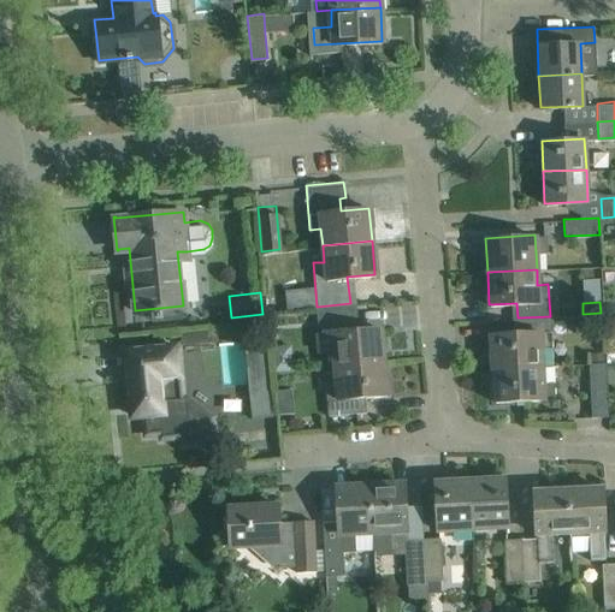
[(350,303),(317,307),(323,367),(333,366),(383,361),(380,327),(353,330),(350,303)]
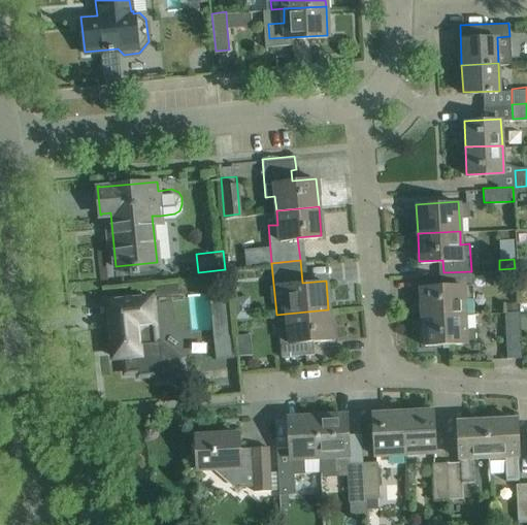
[(526,269),(517,270),(517,282),(526,281),(526,269)]
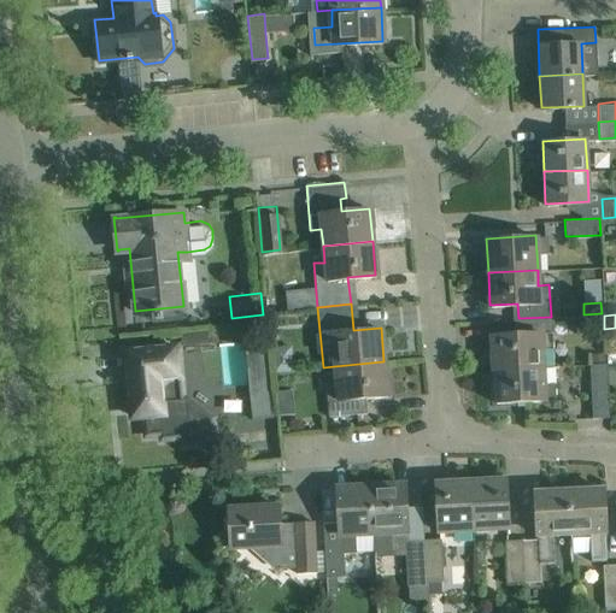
[(551,317),(518,318),(518,332),(491,335),(493,367),(541,366),(540,348),(552,348),(551,317)]
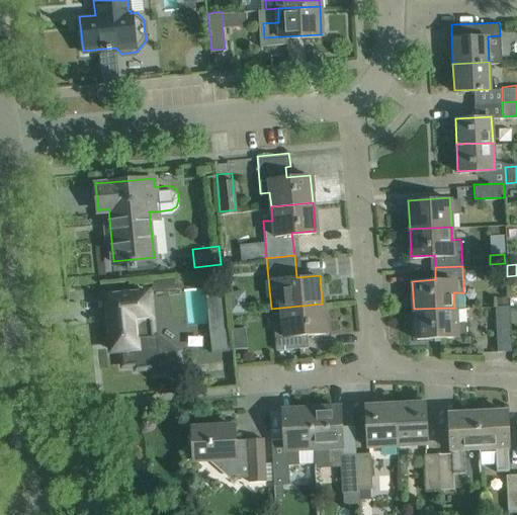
[(151,277),(152,289),(176,286),(175,275),(151,277)]
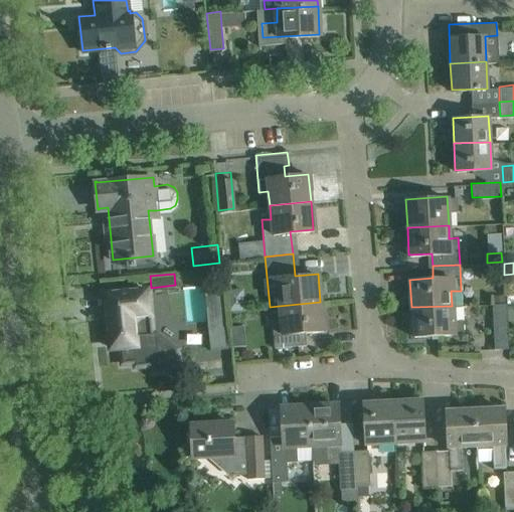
[(146,290),(126,292),(106,294),(106,295),(110,294),(113,323),(109,324),(111,346),(120,345),(122,362),(134,360),(135,364),(151,363),(152,371),(177,368),(175,348),(154,332),(154,331),(150,332),(146,290)]
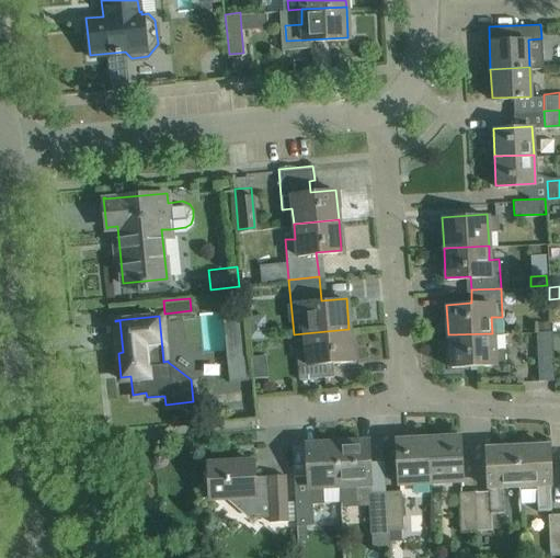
[(537,321),(537,331),(549,330),(548,320),(537,321)]
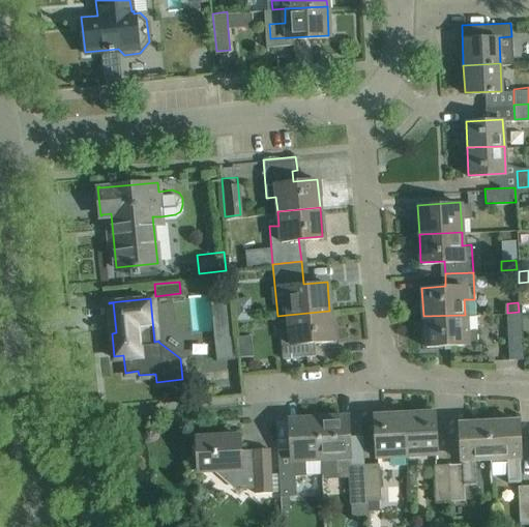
[(329,311),(287,315),(288,328),(280,329),(282,357),(314,354),(314,352),(310,352),(309,342),(332,340),(329,311)]
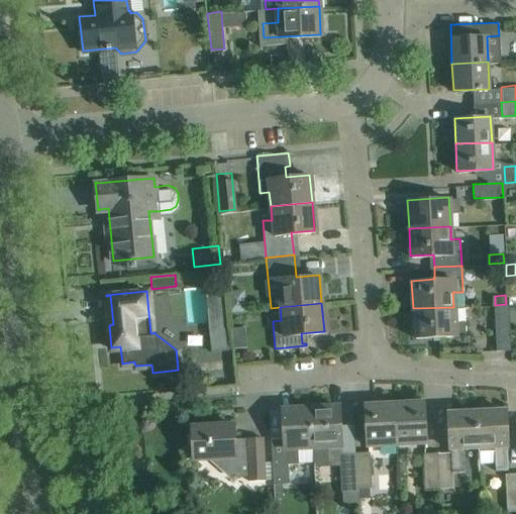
[(494,305),(495,329),(496,349),(510,348),(508,304),(506,304),(495,305),(494,305)]
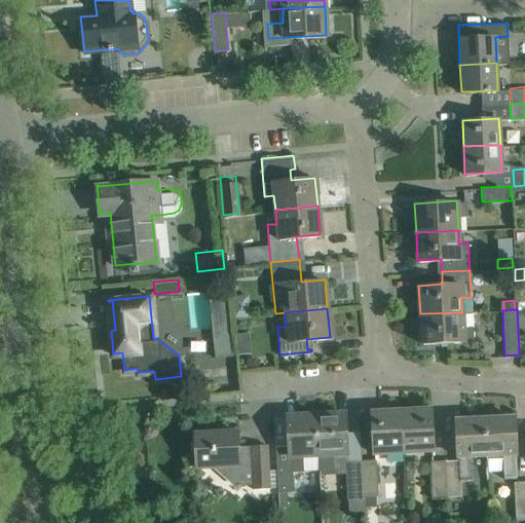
[(461,312),(420,313),(421,342),(473,340),(472,326),(462,326),(461,312)]
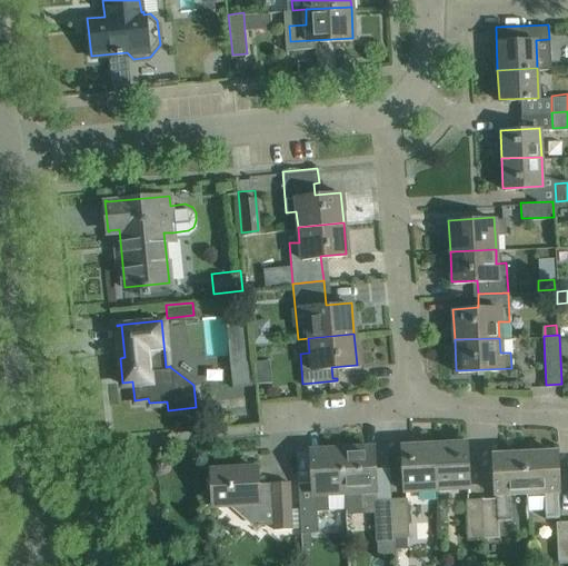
[(246,356),(228,358),(230,385),(248,384),(246,356)]
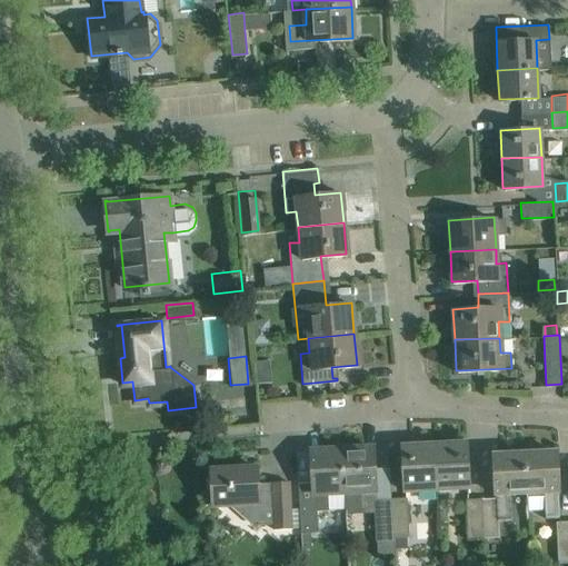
[(466,442),(434,444),(436,487),(468,486),(466,442)]
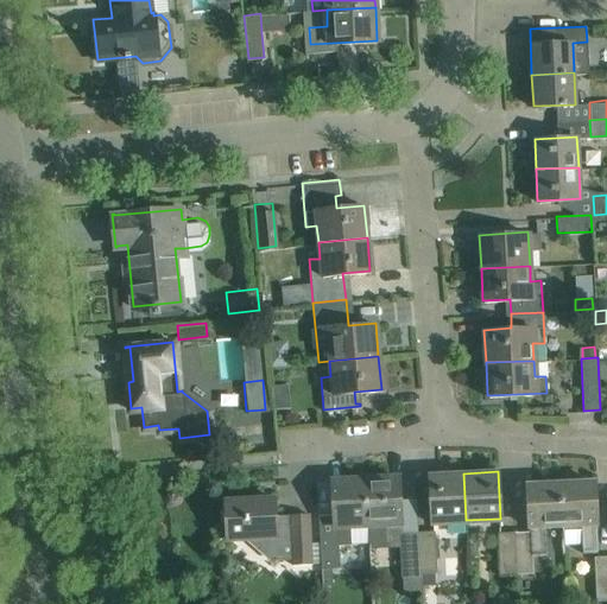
[(466,520),(463,474),(429,475),(431,522),(466,520)]
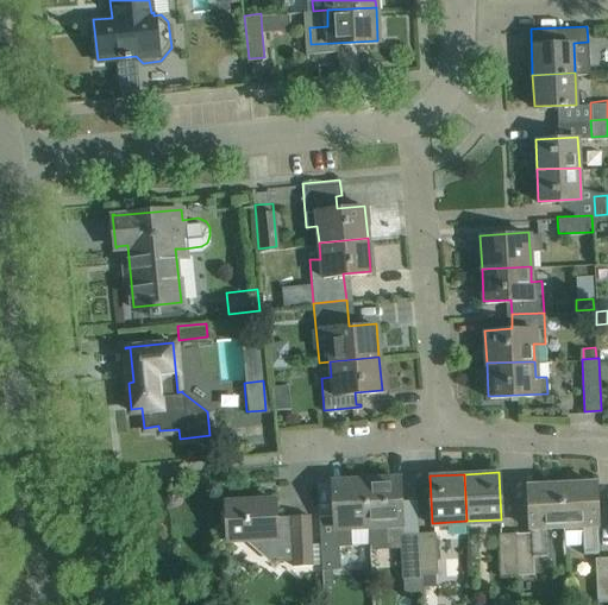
[(399,477),(365,479),(368,524),(384,523),(386,542),(399,541),(401,578),(420,577),(420,574),(437,573),(434,530),(401,531),(399,477)]
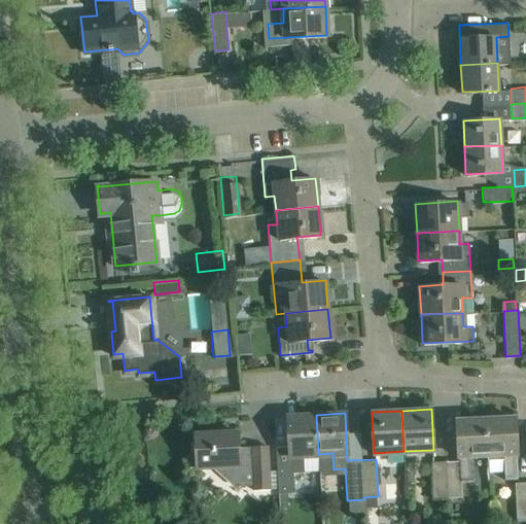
[(318,454),(316,415),(286,416),(288,445),(275,446),(278,492),(293,491),(292,472),(304,472),(303,454),(318,454)]
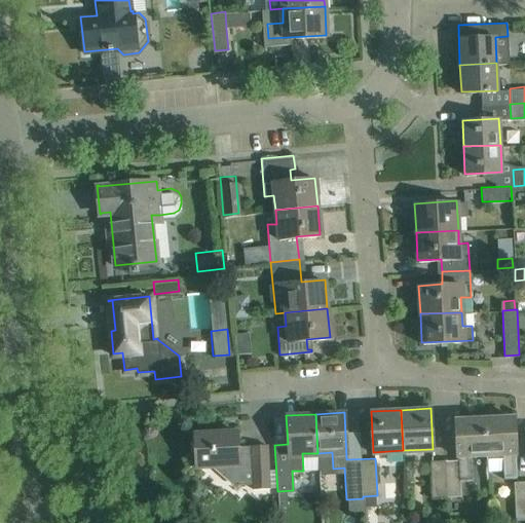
[(513,415),(485,417),(486,453),(502,452),(503,470),(503,477),(514,476),(514,479),(524,478),(524,475),(517,476),(515,436),(513,415)]
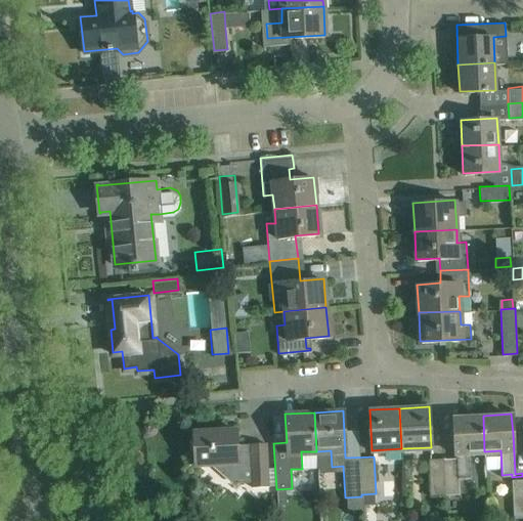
[(484,451),(483,416),(453,418),(455,438),(456,457),(429,458),(431,494),(460,492),(459,477),(471,477),(469,452),(484,451)]
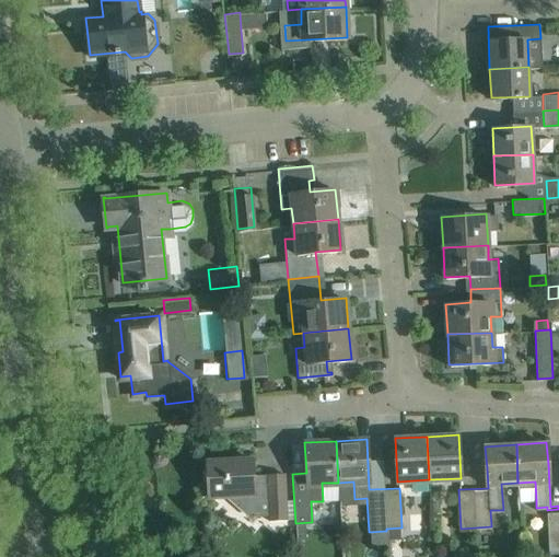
[(206,461),(207,483),(208,497),(255,494),(253,459),(206,461)]
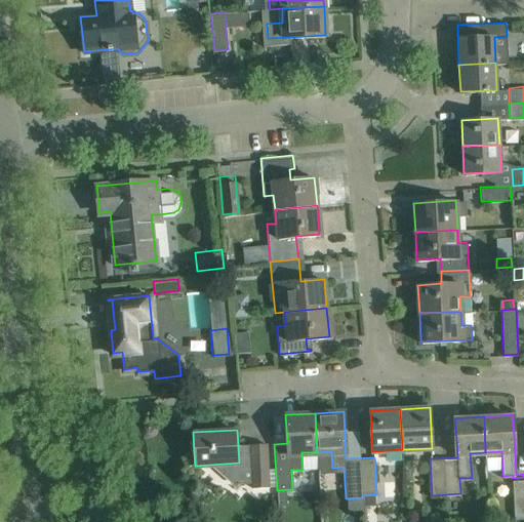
[(265,438),(249,439),(251,483),(268,482),(265,438)]
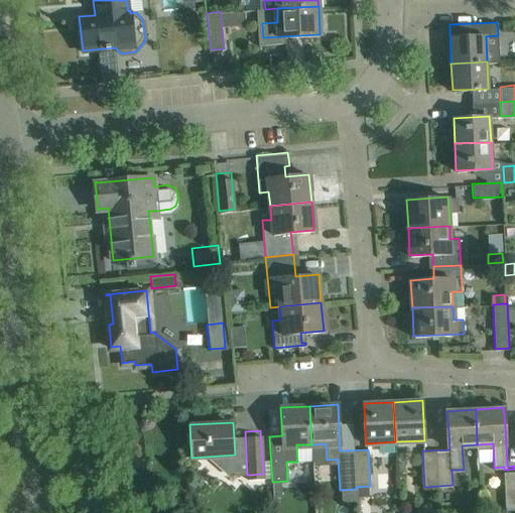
[(514,469),(504,470),(506,504),(514,503),(514,469)]
